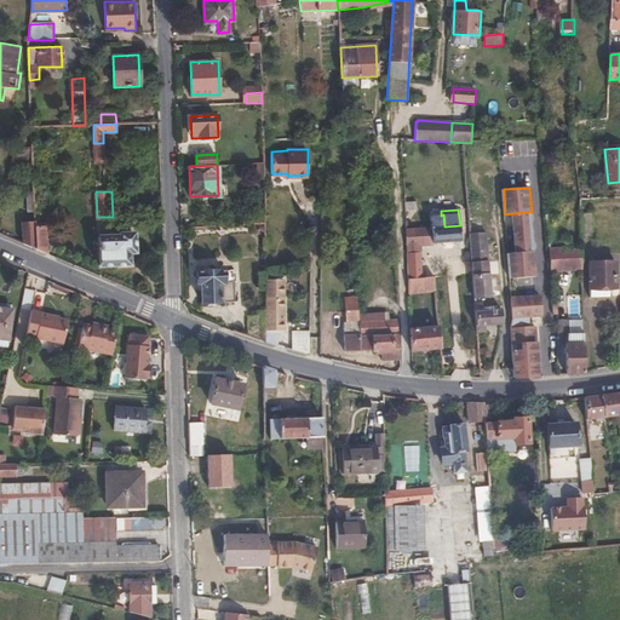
[(534,252),(532,212),(514,213),(516,253),(534,252)]
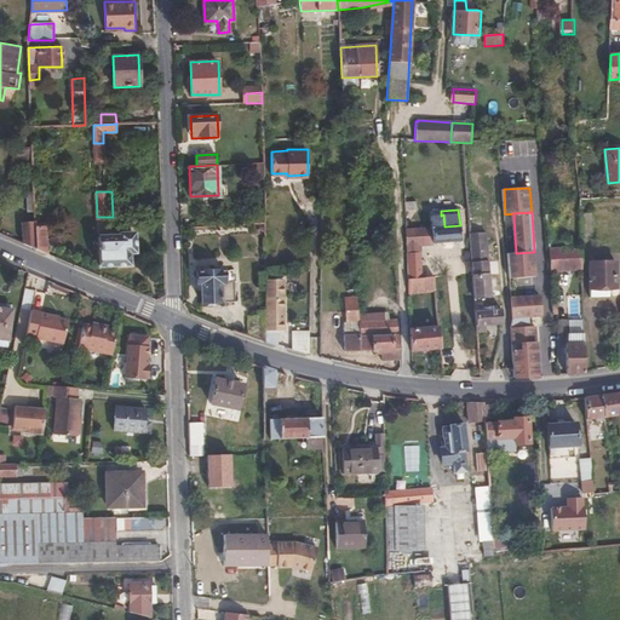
[(461,240),(460,225),(445,227),(443,214),(441,216),(430,216),(431,229),(405,231),(406,246),(420,245),(461,240)]
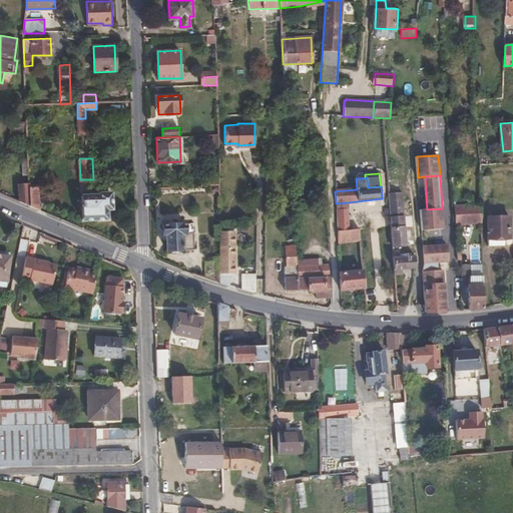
[(38,209),(37,187),(28,186),(28,188),(28,205),(38,209)]
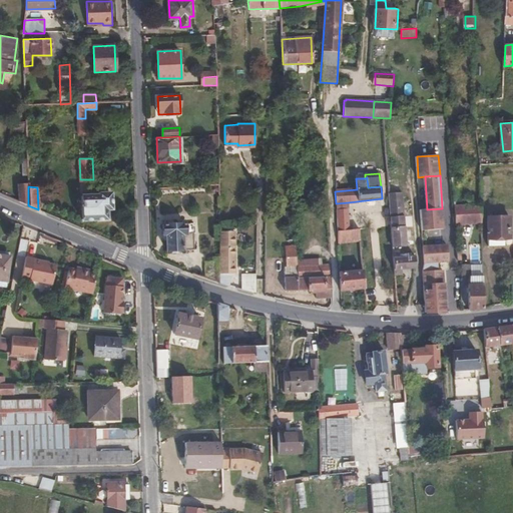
[(28,205),(28,188),(18,188),(18,201),(28,205)]
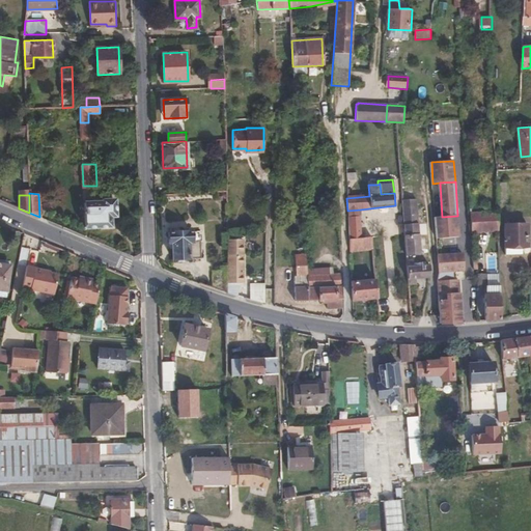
[(115,215),(114,200),(102,200),(102,203),(84,204),(85,226),(110,225),(110,215),(115,215)]
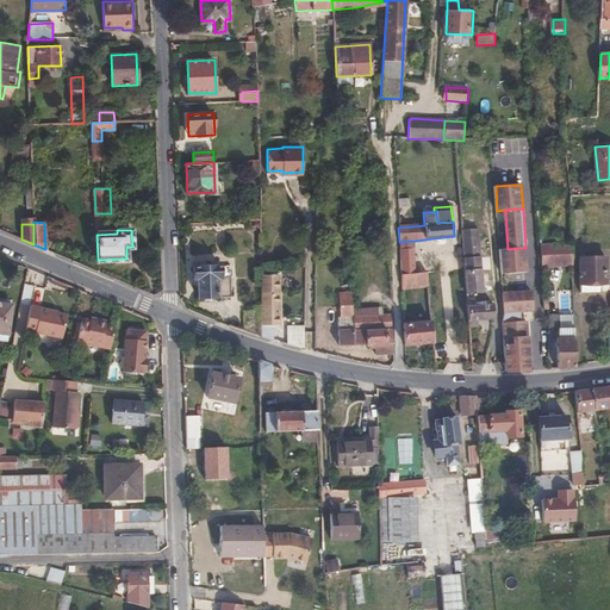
[(483,293),(478,230),(464,230),(462,230),(466,293),(468,293),(483,293)]
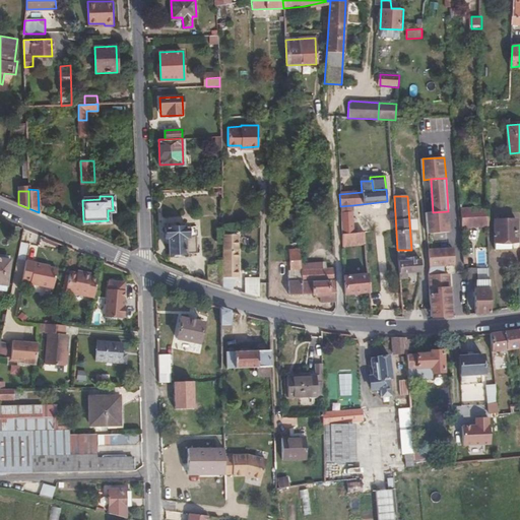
[(489,207),(462,207),(462,210),(463,235),(464,243),(470,243),(469,226),(482,226),(483,243),(490,243),(489,220),(489,207)]
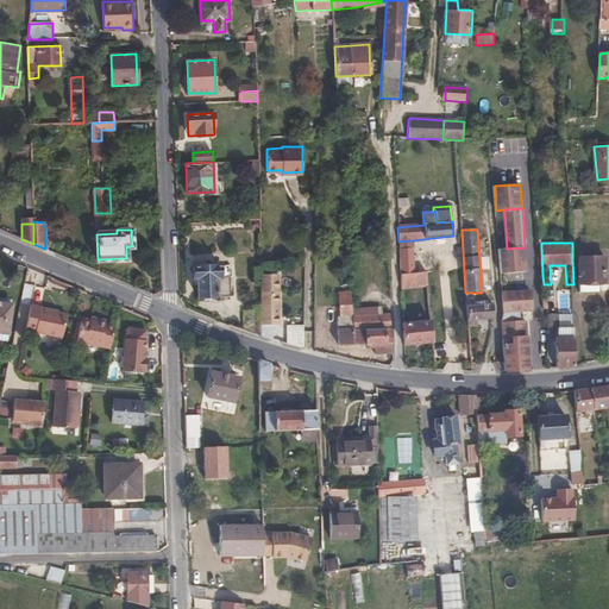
[(414,272),(413,248),(399,249),(400,275),(414,272)]
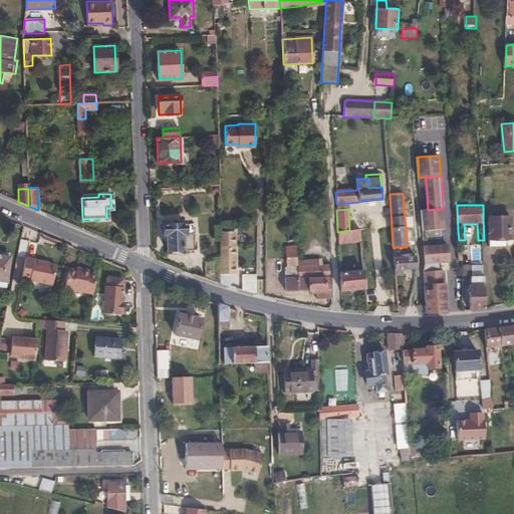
[(428,210),(421,210),(423,231),(444,229),(443,209),(428,210)]
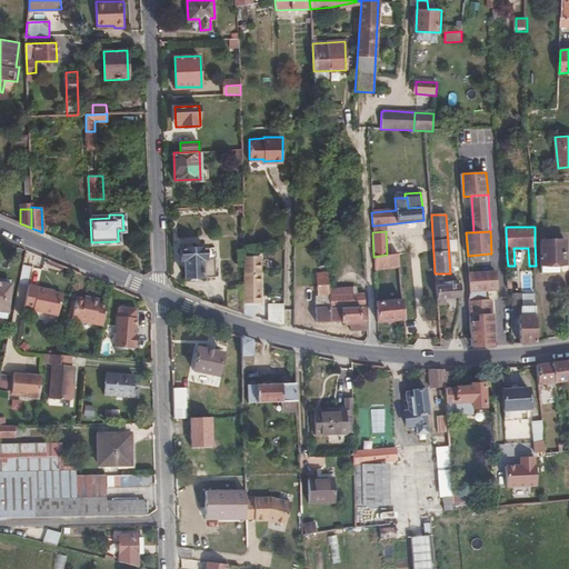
[(566,265),(566,241),(542,241),(542,265),(558,265),(566,265)]
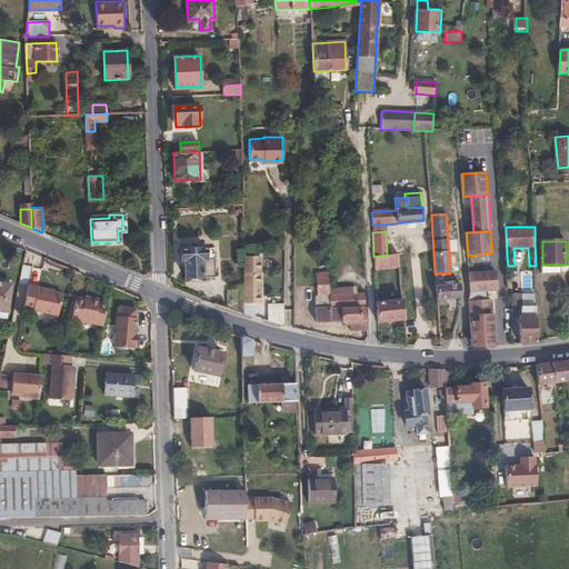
[(215,277),(213,258),(206,258),(206,248),(181,248),(181,260),(185,260),(185,278),(215,277)]
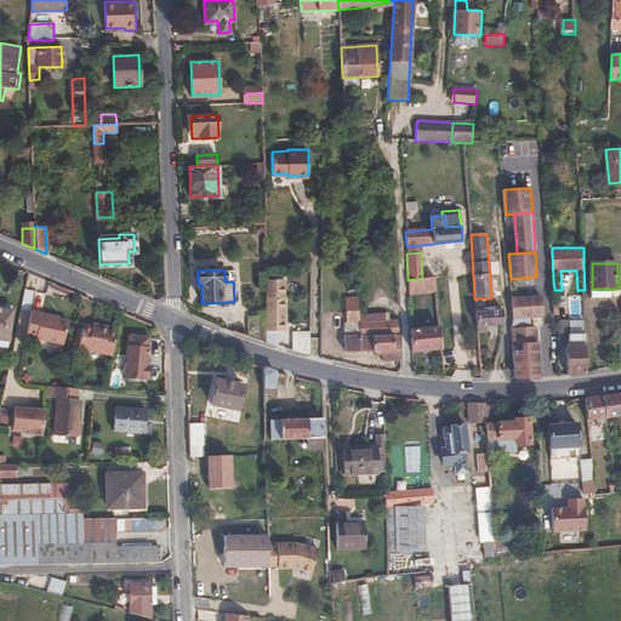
[(422,278),(408,280),(409,295),(436,291),(437,291),(434,277),(422,278)]
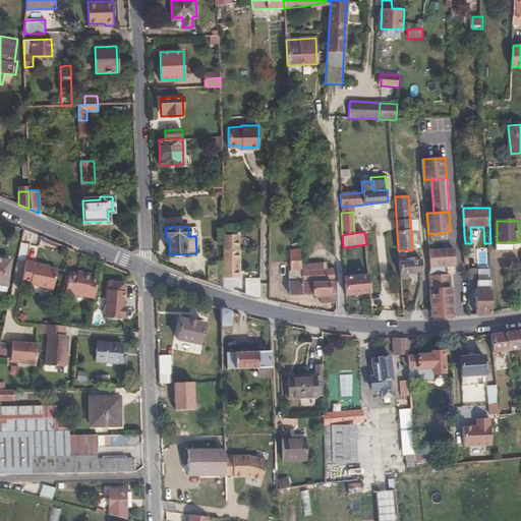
[(455,265),(454,248),(429,250),(431,267),(455,265)]
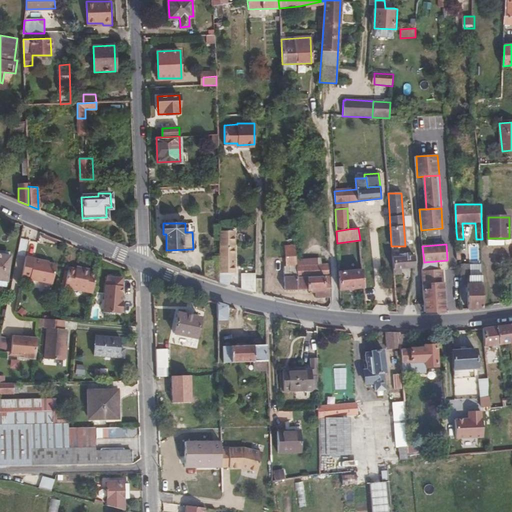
[(415,267),(415,256),(409,256),(409,253),(393,254),(392,254),(393,273),(395,273),(402,273),(402,268),(415,267)]
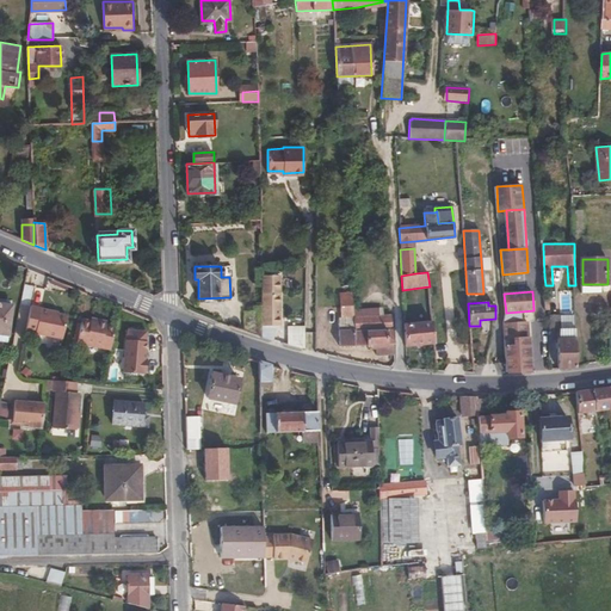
[(0,332),(8,333),(11,304),(0,303),(0,332)]
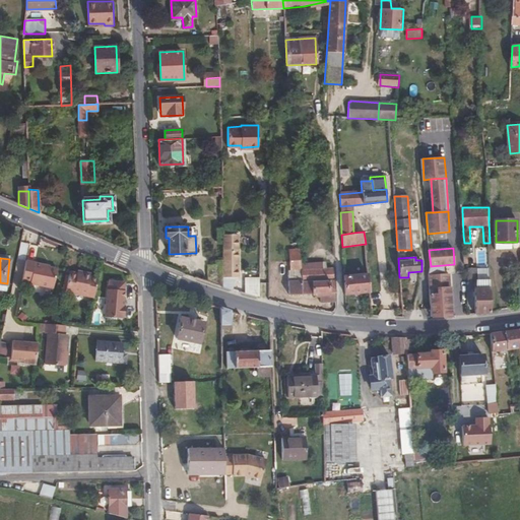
[(236,258),(222,258),(222,286),(235,290),(236,274),(236,258)]
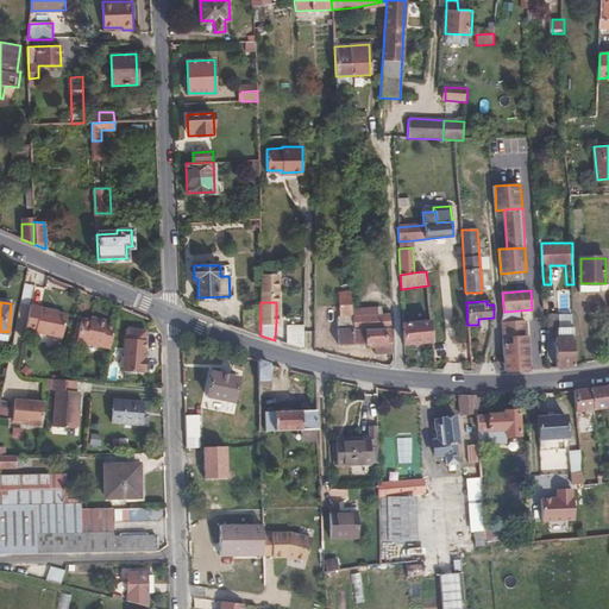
[(61,338),(64,314),(39,309),(39,307),(30,305),(25,331),(61,338)]
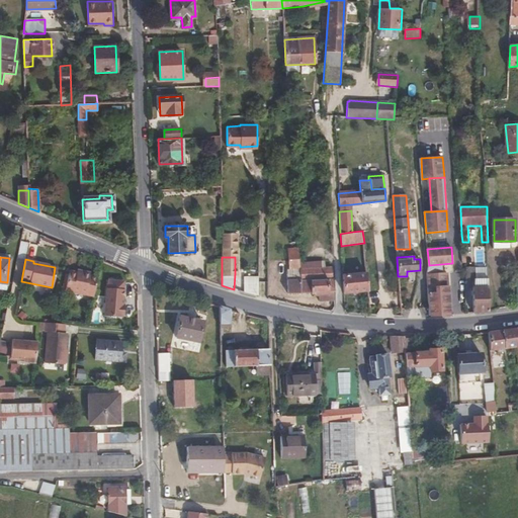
[(449,314),(447,272),(459,271),(458,262),(452,263),(429,265),(427,273),(429,309),(429,315),(449,314)]
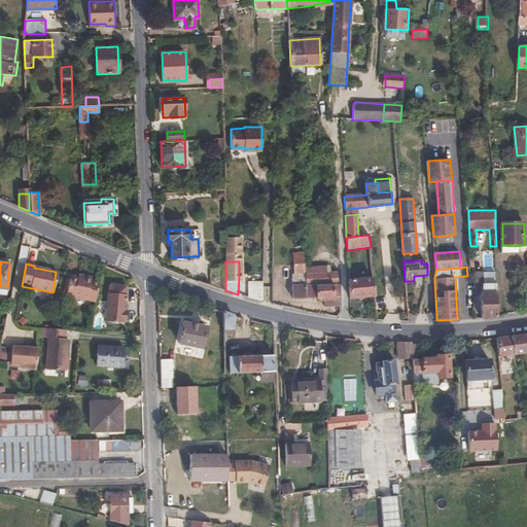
[(339,272),(305,273),(306,278),(305,285),(339,284),(339,272)]
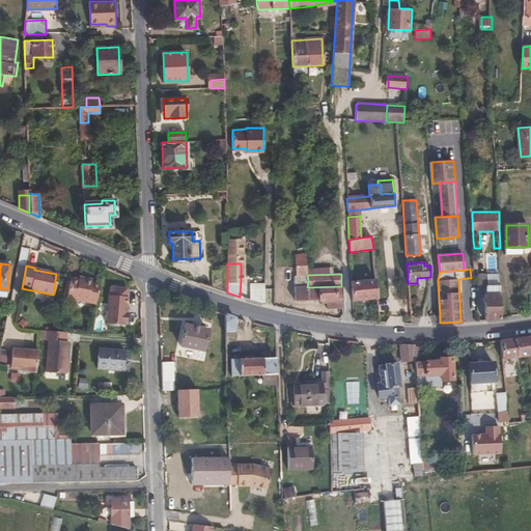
[(94,304),(99,283),(90,281),(91,278),(84,277),(83,279),(76,278),(70,277),(65,298),(94,304)]
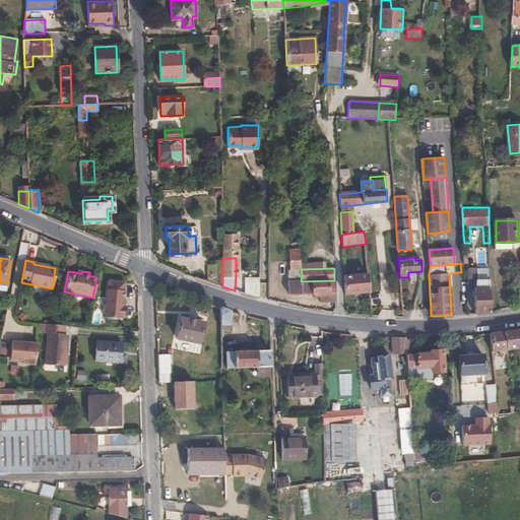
[(368,274),(344,276),(344,295),(369,291),(370,291),(368,274)]
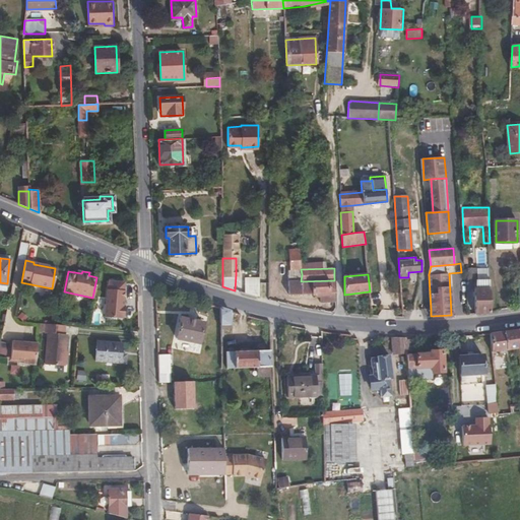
[(259,296),(260,277),(243,277),(243,295),(259,296)]
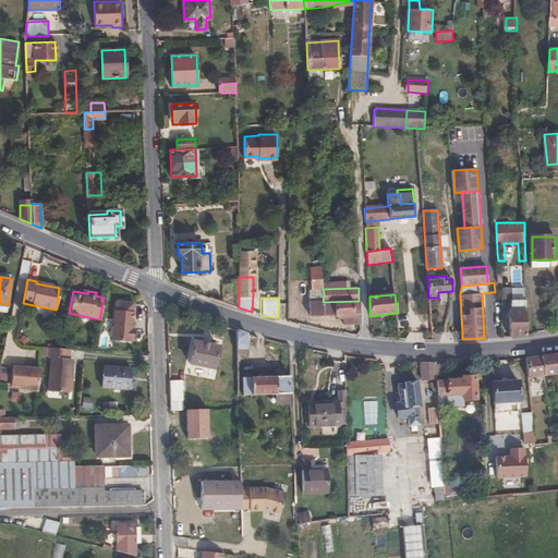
[(114,299),(112,338),(134,339),(136,300),(114,299)]
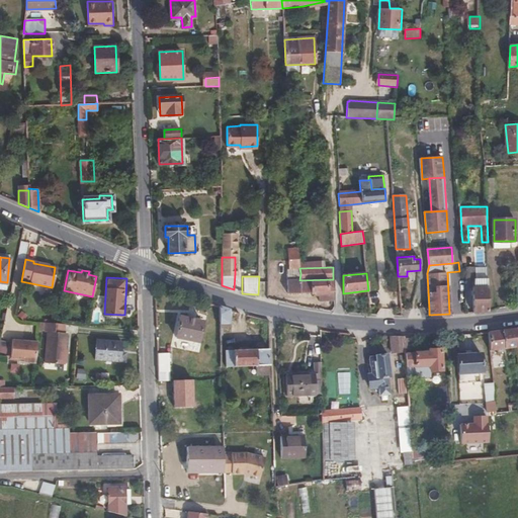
[(334,291),(333,279),(299,280),(299,292),(321,292),(334,291)]
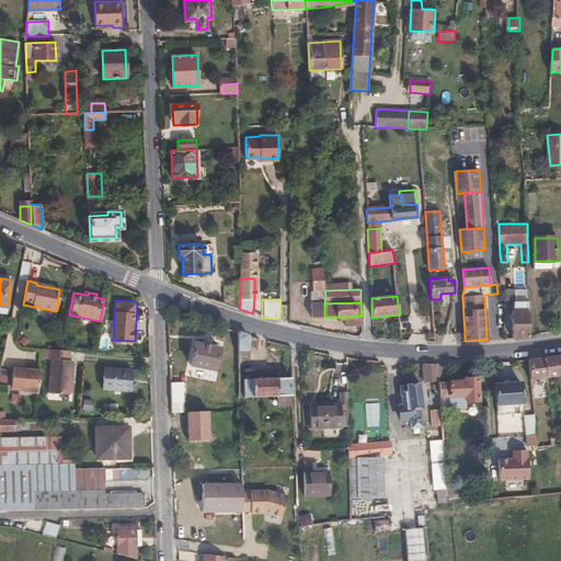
[(529,338),(529,312),(528,311),(528,302),(513,302),(513,339),(529,338)]
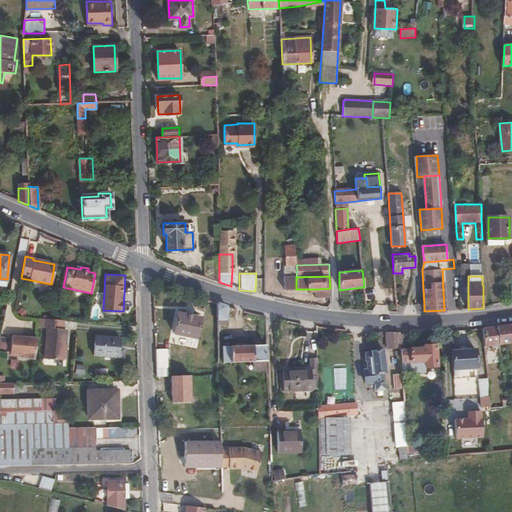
[(296,289),(296,277),(286,278),(286,290),(296,289)]
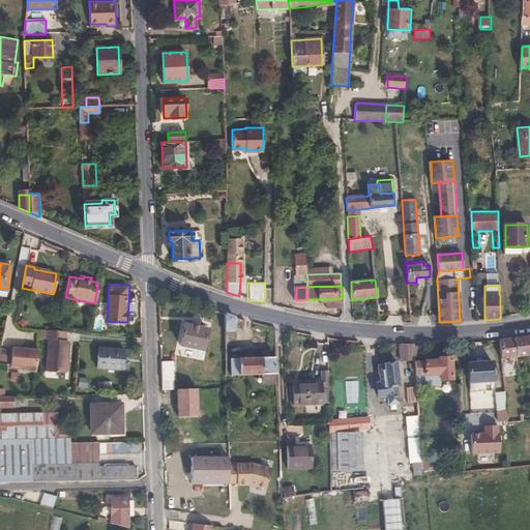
[(342,307),(342,298),(328,299),(328,307),(342,307)]
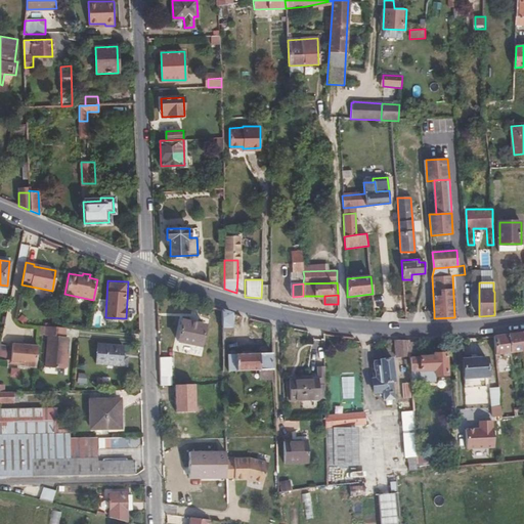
[(232,326),(231,313),(221,309),(221,326),(232,326)]
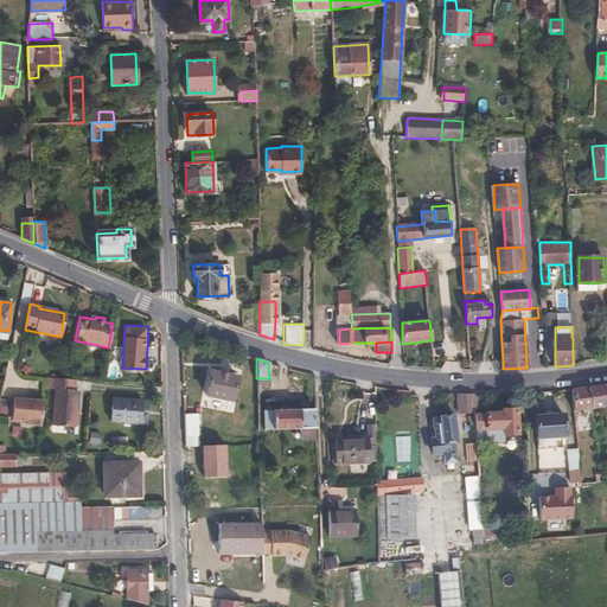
[(232,400),(237,376),(211,370),(206,394),(232,400)]
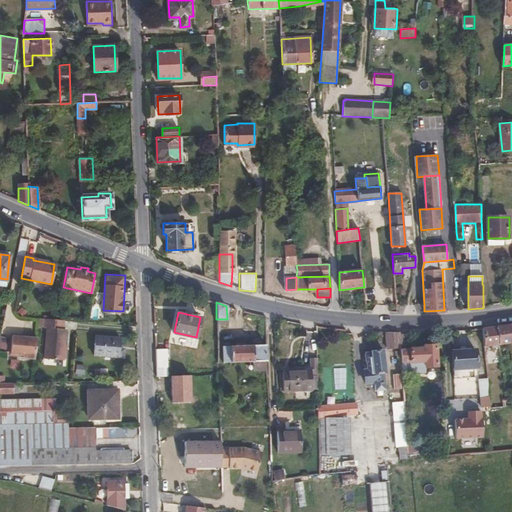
[(50,318),(43,317),(42,327),(45,327),(43,357),(61,359),(61,357),(62,344),(63,329),(61,328),(61,319),(50,318)]
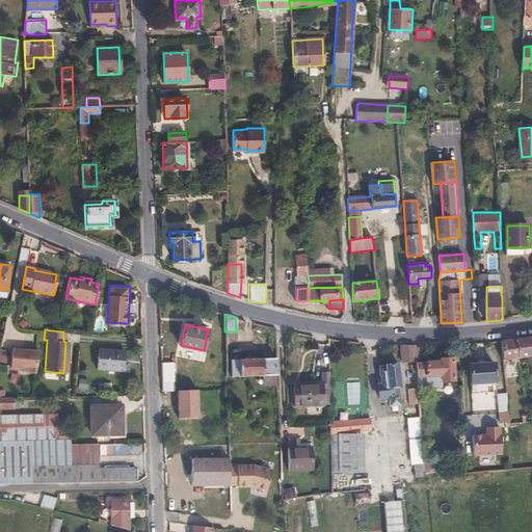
[(531,348),(531,338),(516,340),(519,357),(531,355),(531,348)]
